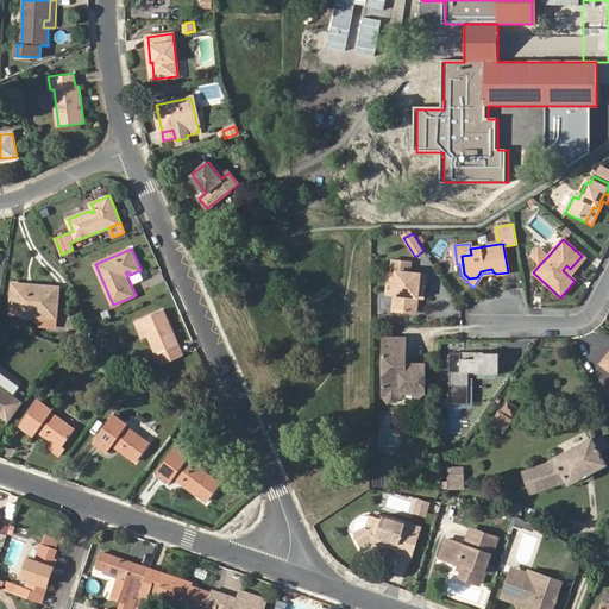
[(538,249),(532,256),(540,264),(547,257),(538,249)]
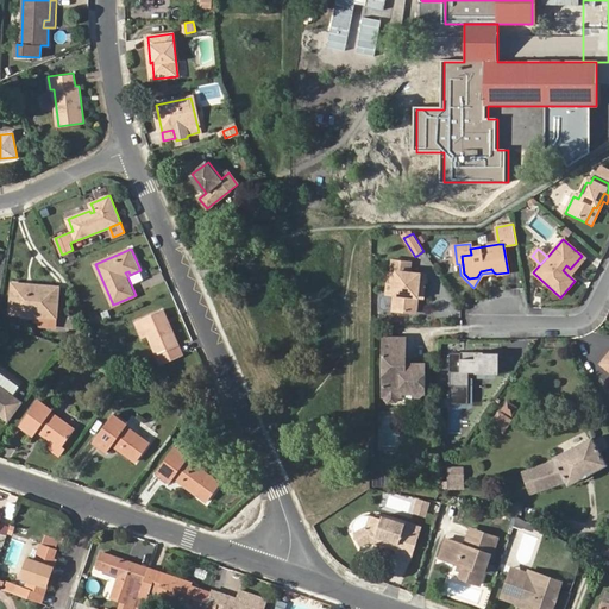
[(566,265),(563,270),(569,276),(584,259),(582,256),(570,269),(566,265)]
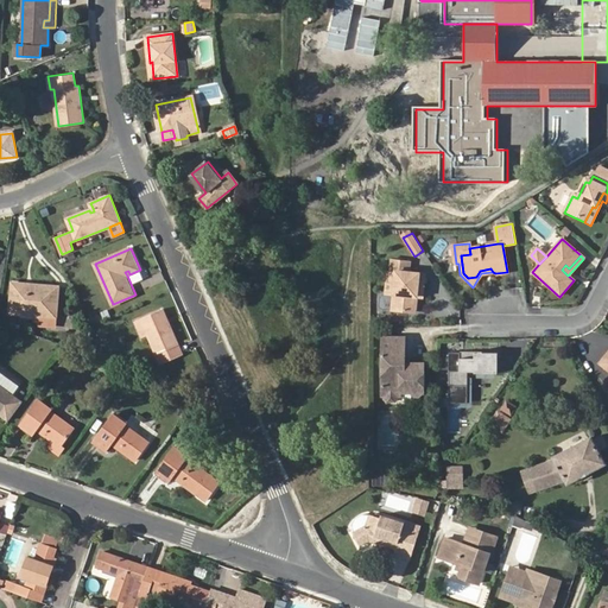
[(415,311),(417,296),(418,286),(424,286),(425,273),(409,272),(410,261),(392,259),(391,271),(397,272),(394,295),(393,309),(415,311)]
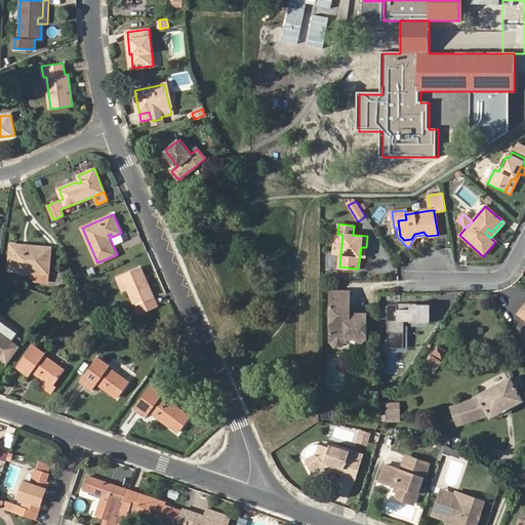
[(337,234),(334,234),(333,253),(340,254),(342,235),(337,234)]
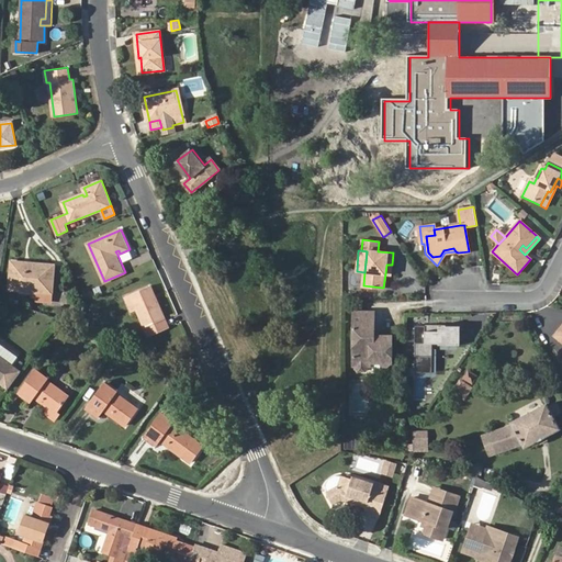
[(11,261),(11,269),(26,270),(31,267),(31,262),(11,261)]
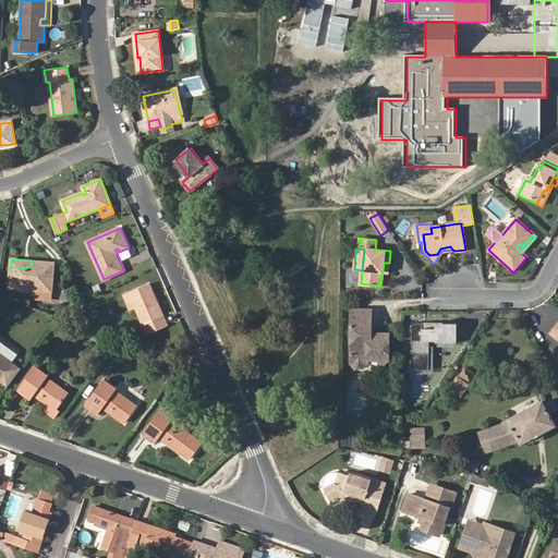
[(26,268),(11,267),(9,287),(37,289),(37,298),(51,299),(53,262),(31,261),(31,265),(26,268)]
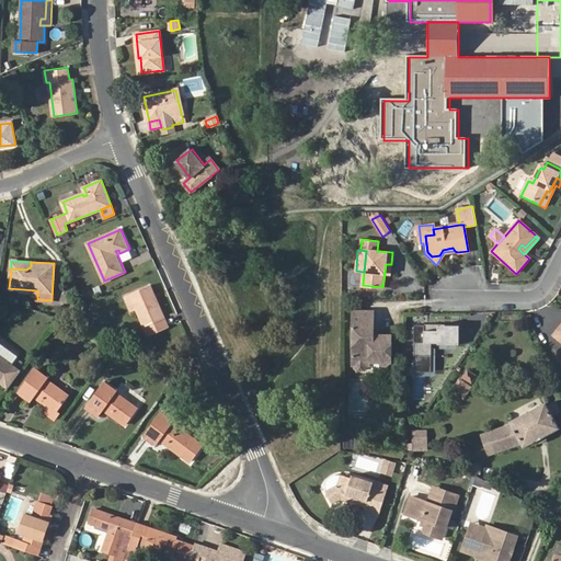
[(356,271),(352,271),(350,273),(348,281),(351,284),(363,285),(364,272),(356,271)]
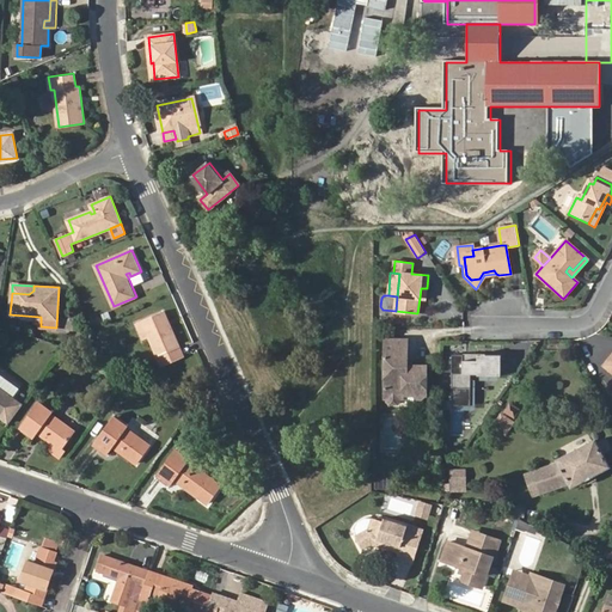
[(142,319),(161,363),(183,355),(163,311),(142,319)]
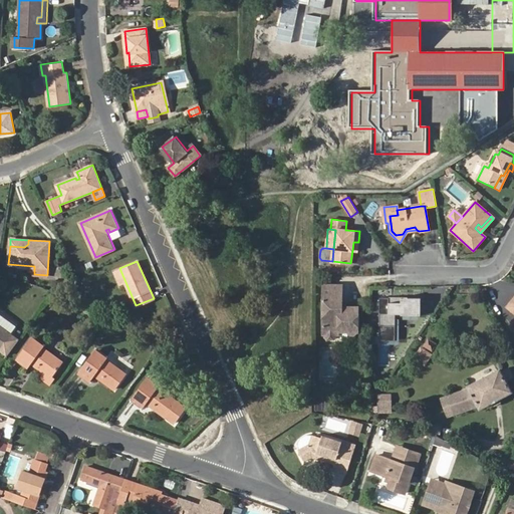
[(342,287),(323,288),(322,335),(326,335),(326,337),(326,338),(334,339),(336,337),(336,335),(339,335),(339,331),(349,331),(349,334),(350,335),(356,335),(358,334),(358,331),(359,331),(359,307),(348,307),(349,310),(342,311),(342,307),(342,287)]
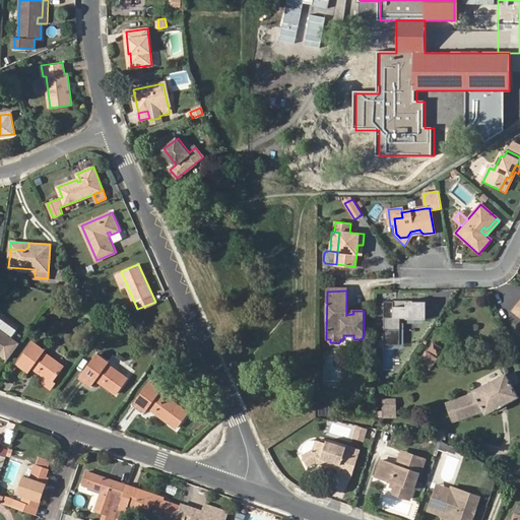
[(426,317),(426,300),(405,300),(405,305),(393,304),(393,300),(384,300),(384,304),(384,314),(383,330),(381,330),(381,337),(383,338),(383,342),(399,342),(399,316),(405,316),(405,317),(426,317)]
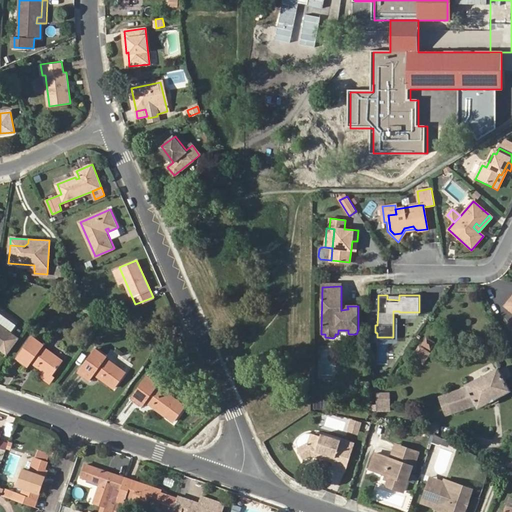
[(378,299),(368,299),(368,309),(378,309),(378,299)]
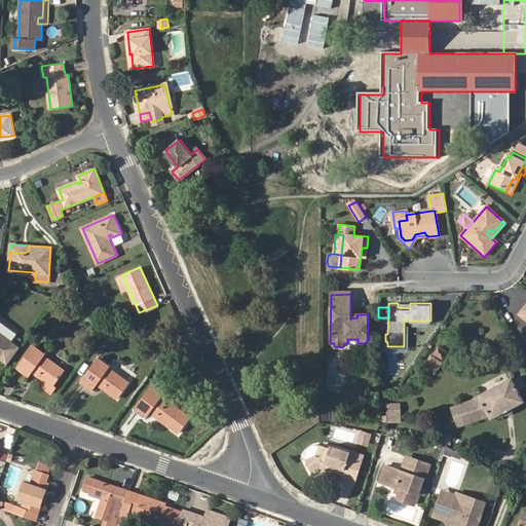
[(0,354),(9,342),(0,335),(0,354)]
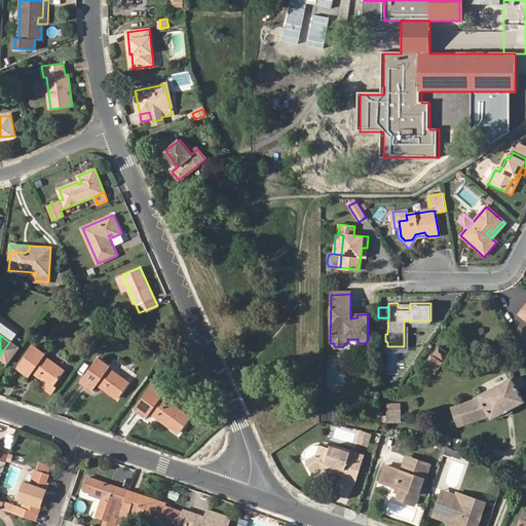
[(31,347),(42,355),(44,353),(33,345),(31,347)]
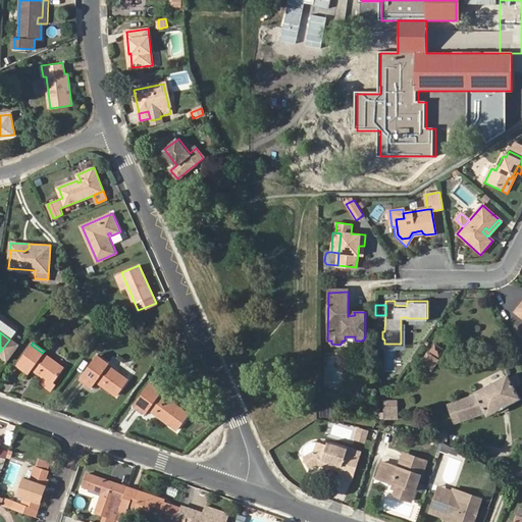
[(17,364),(28,372),(31,368),(33,366),(39,370),(37,373),(51,382),(61,369),(42,354),(42,353),(31,345),(17,364)]
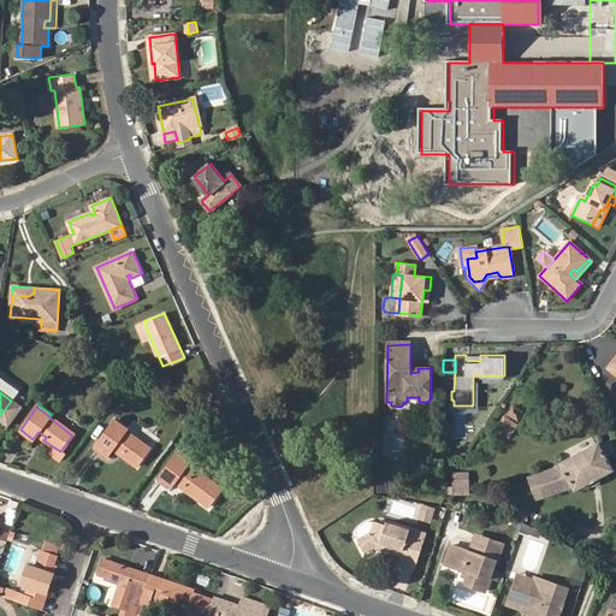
[(514,408),(510,415),(519,420),(522,413),(514,408)]
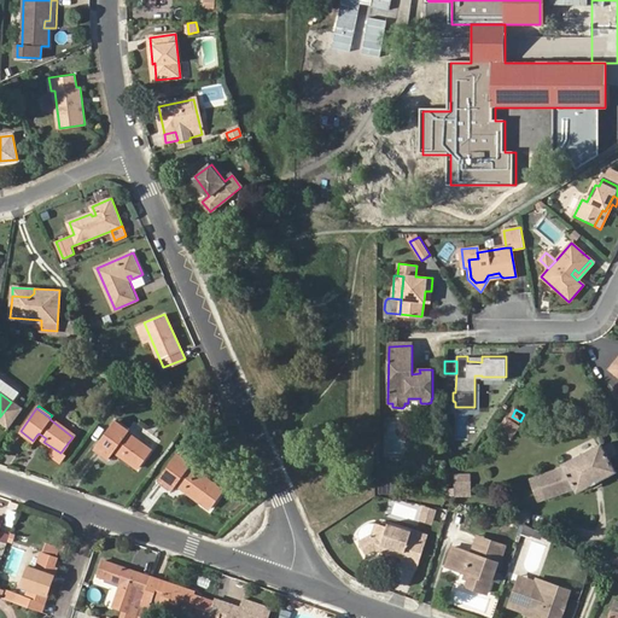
[(115,419),(114,421),(127,431),(129,429),(115,419)]
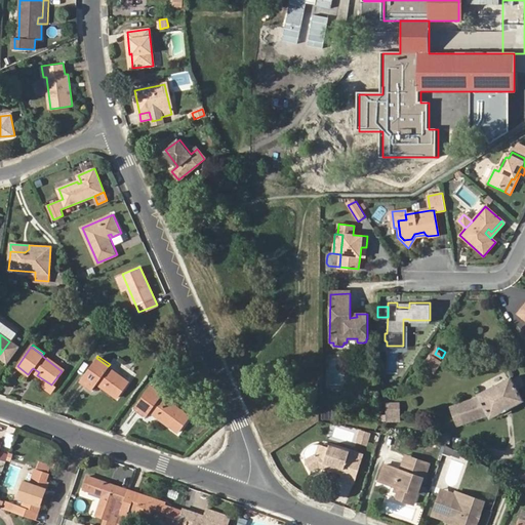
[(430,357),(423,367),(435,373),(440,363),(430,357)]
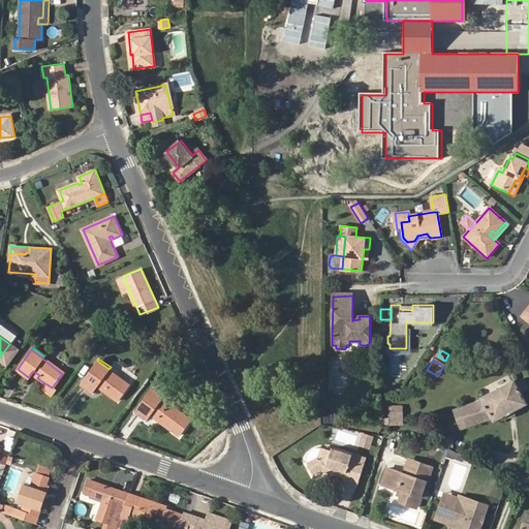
[(97,361),(82,382),(93,391),(96,385),(98,382),(105,387),(103,391),(118,401),(128,385),(107,371),(109,369),(97,361)]
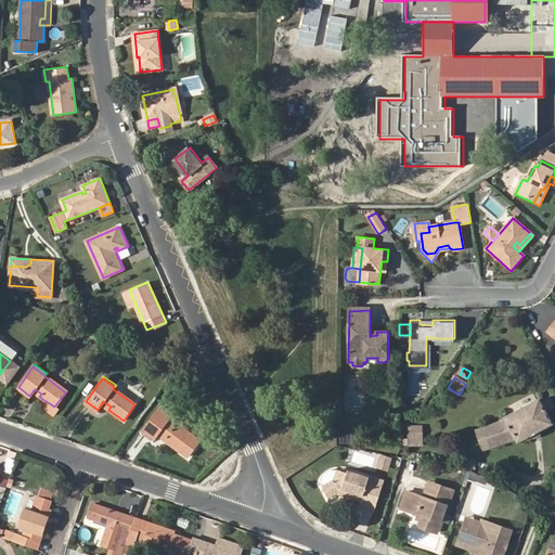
[(27,399),(29,396),(18,387),(16,390),(27,399)]
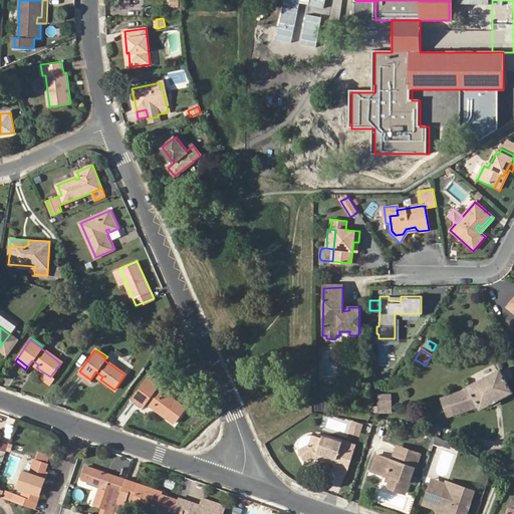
[(493,403),(499,400),(513,393),(501,370),(468,387),(470,390),(447,399),(455,415),(468,410),(478,405),(480,410),(493,403)]
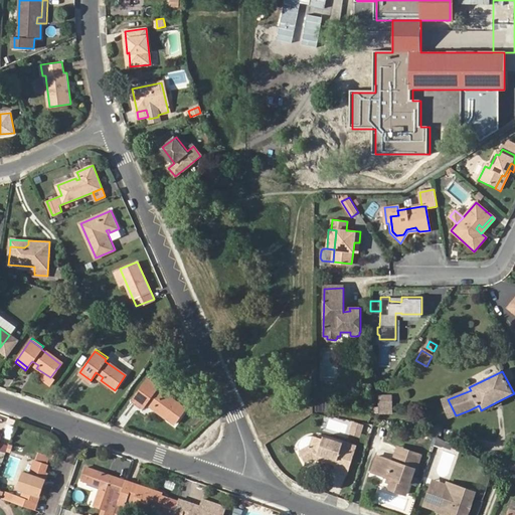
[(91,380),(79,372),(78,373),(90,381),(91,380)]
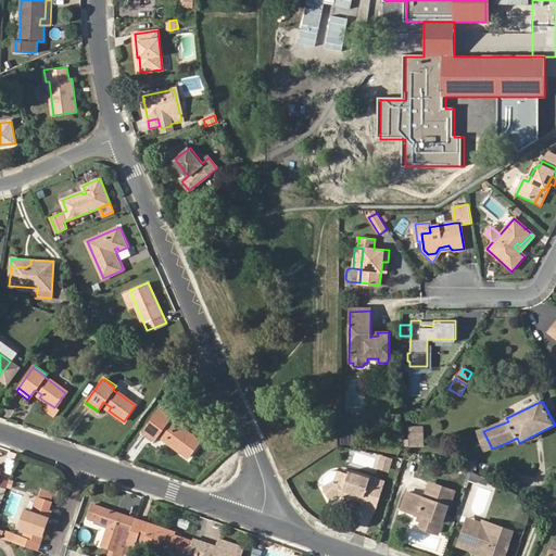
[(160,406),(158,408),(171,418),(173,415),(160,406)]
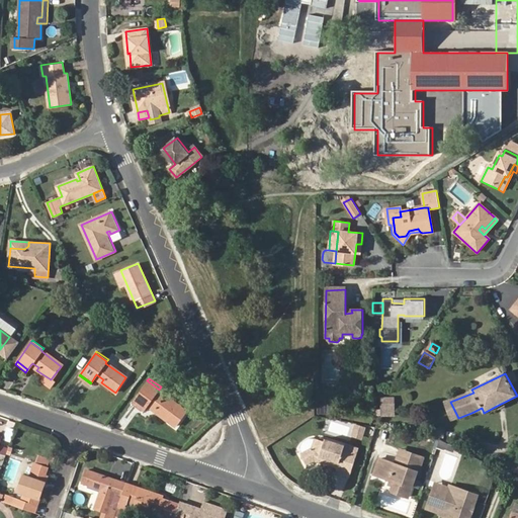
[(147,380),(133,402),(144,410),(147,406),(149,403),(155,408),(153,410),(167,420),(178,405),(158,391),(159,390),(147,380)]
